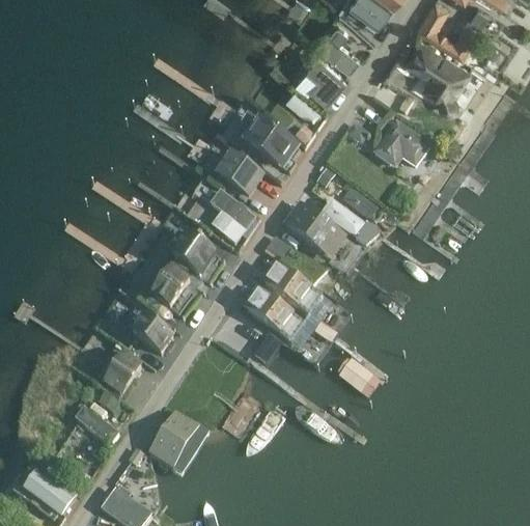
[(392,6),(384,0),(351,0),(349,3),(377,26),(392,6)]
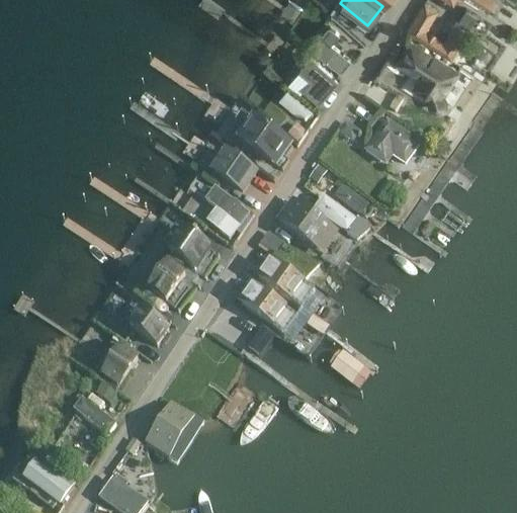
[(462,37),(448,29),(443,36),(436,32),(437,30),(429,26),(428,28),(426,26),(439,6),(429,0),(422,0),(405,25),(452,57),(462,37)]
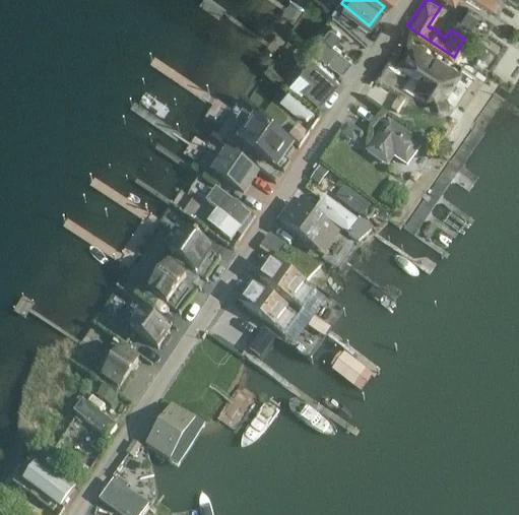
[(467,5),(458,18),(469,25),(478,12),(467,5)]
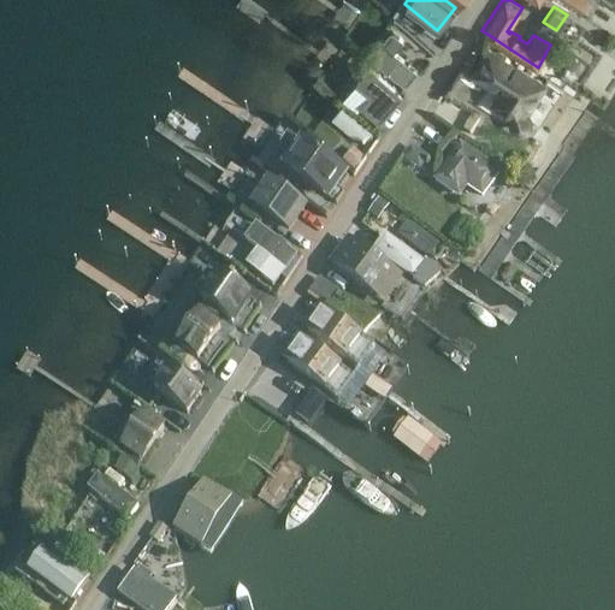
[(390,25),(368,51),(403,80),(404,81),(417,66),(415,66),(392,47),(402,35),(390,25)]
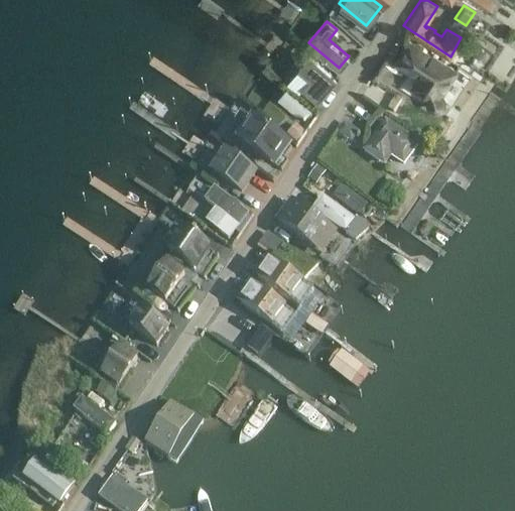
[(416,74),(432,49),(408,33),(392,58),(416,74)]
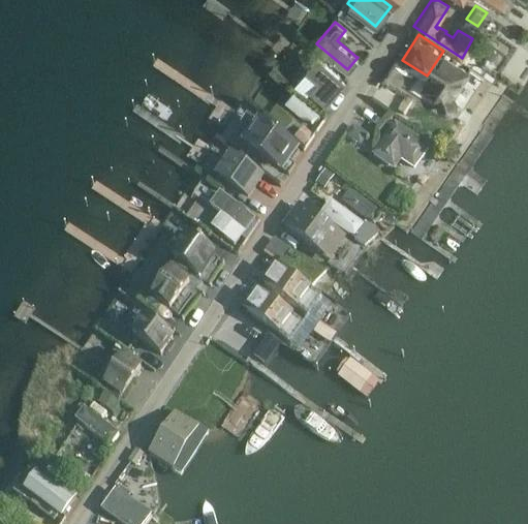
[(491,63),(497,59),(498,52),(496,43),(490,41),(483,40),(477,45),(474,53),(477,60),(482,63),(491,63)]
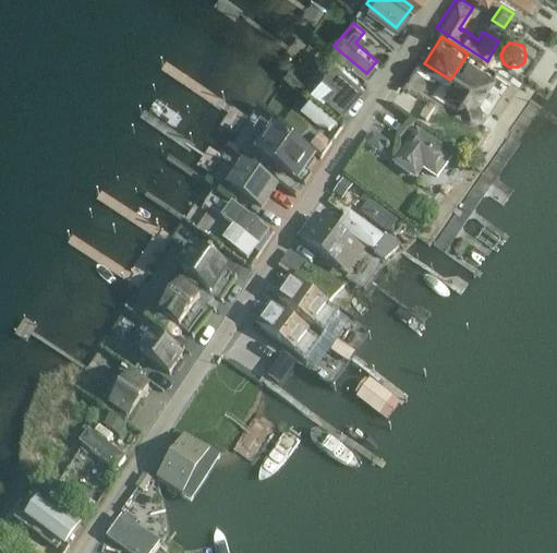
[(465,117),(470,119),(476,118),(480,116),(482,112),(482,110),(482,107),(482,103),(479,99),(496,72),(468,53),(450,80),(445,89),(462,101),(460,105),(460,107),(462,112),(465,117)]
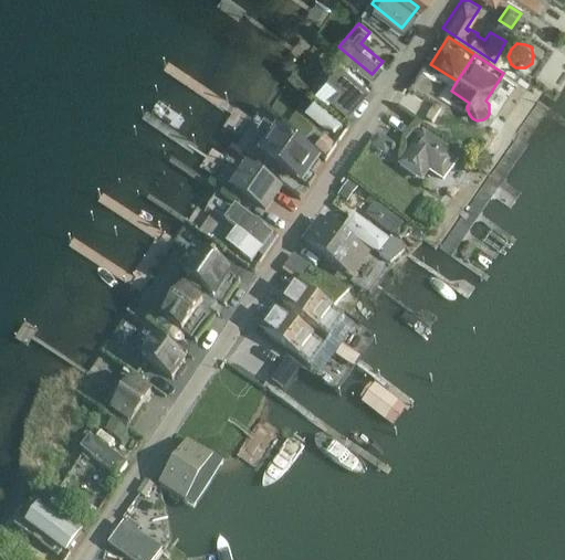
[(346,104),(364,78),(331,56),(321,71),(335,81),(328,92),(346,104)]
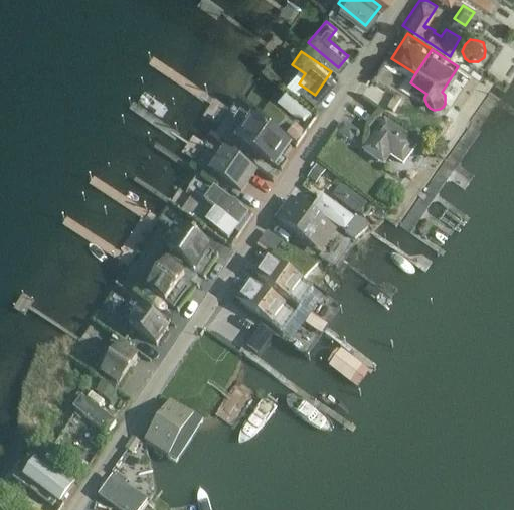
[(284,85),(277,94),(303,117),(310,109),(284,85)]
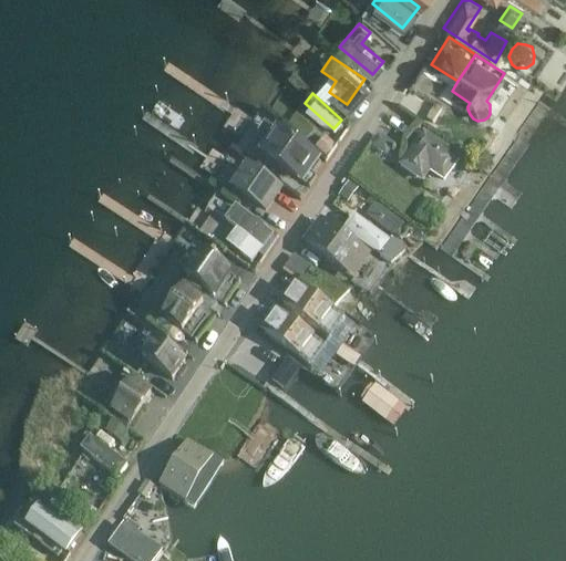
[(435,99),(425,114),(432,118),(442,103),(435,99)]
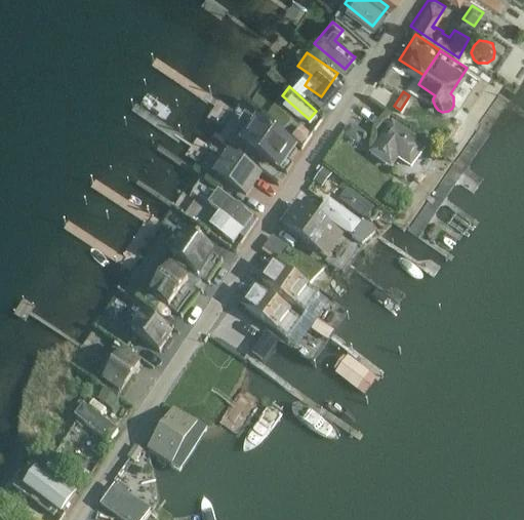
[(239,141),(269,161),(280,168),(288,155),(296,144),(255,116),(239,141)]
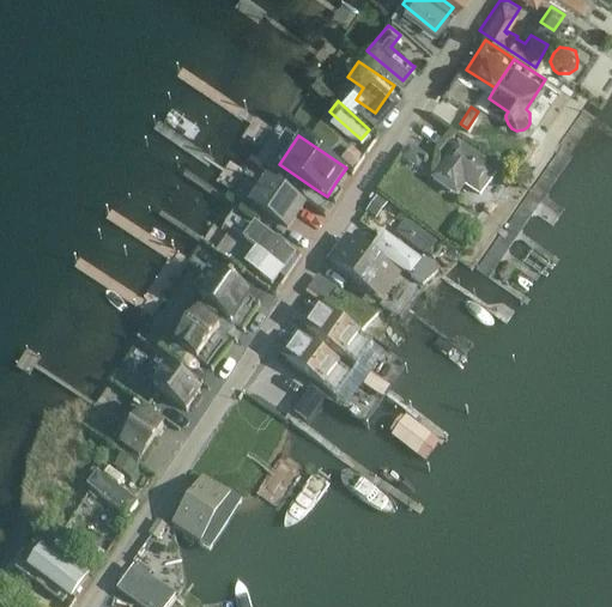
[(456,138),(432,174),(456,192),(466,181),(480,192),(497,165),(456,138)]
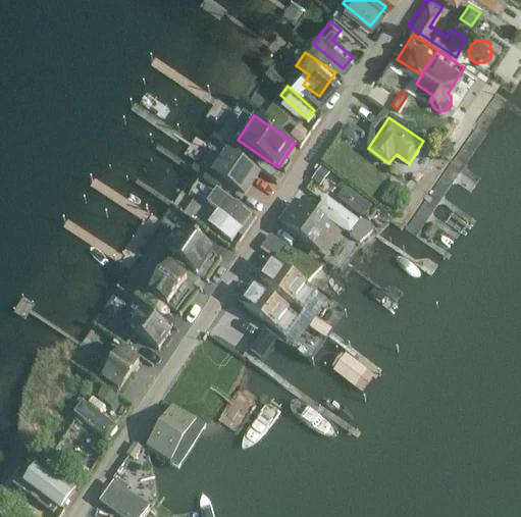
[(342,131),(355,139),(362,128),(348,119),(342,131)]
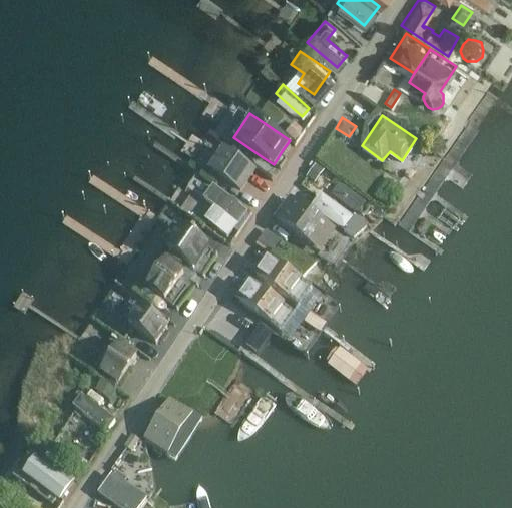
[(294,118),(285,129),(295,139),(303,127),(294,118)]
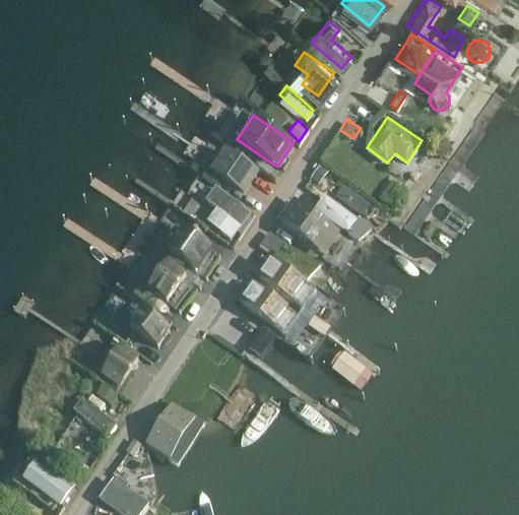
[(210,171),(244,192),(259,171),(225,146),(210,171)]
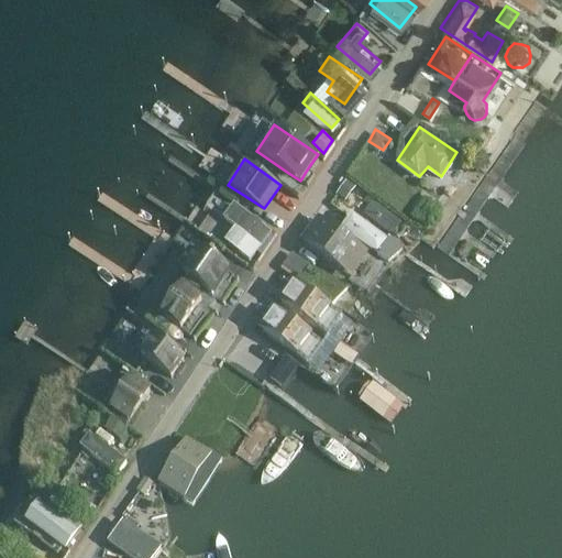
[(354,182),(344,175),(338,185),(346,192),(354,182)]
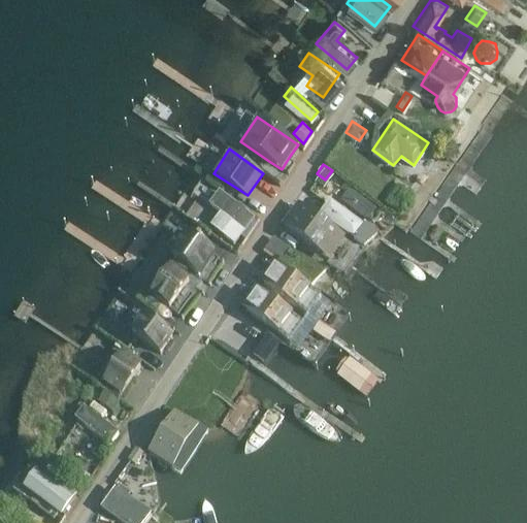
[(365,217),(375,204),(351,183),(340,196),(365,217)]
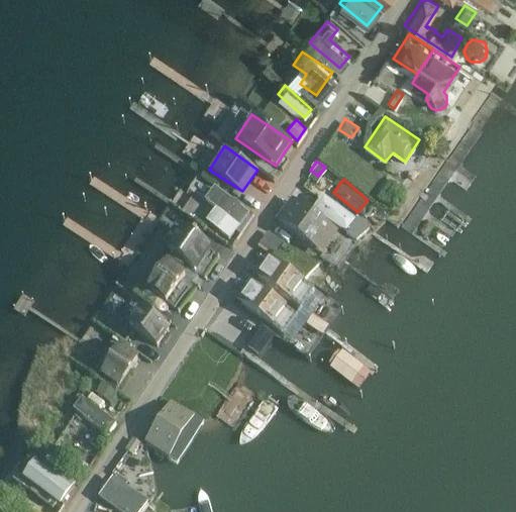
[(230,235),(248,210),(214,184),(205,198),(215,205),(206,219),(230,235)]
